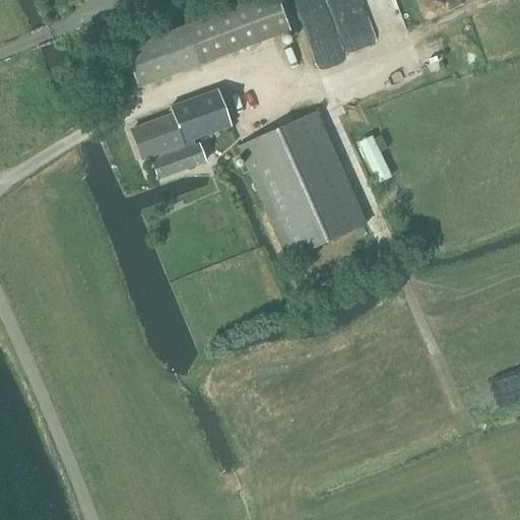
[(290,31),(278,0),(255,0),(123,50),(138,88),(290,31)]
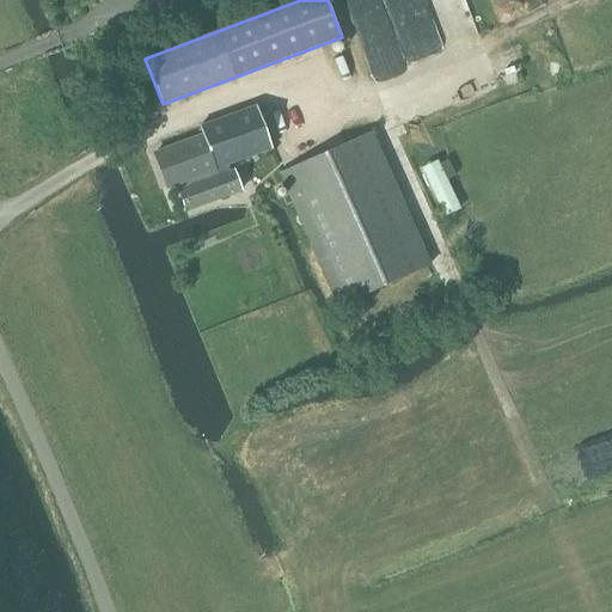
[(146,0),(152,13),(181,1),(179,0),(146,0)]
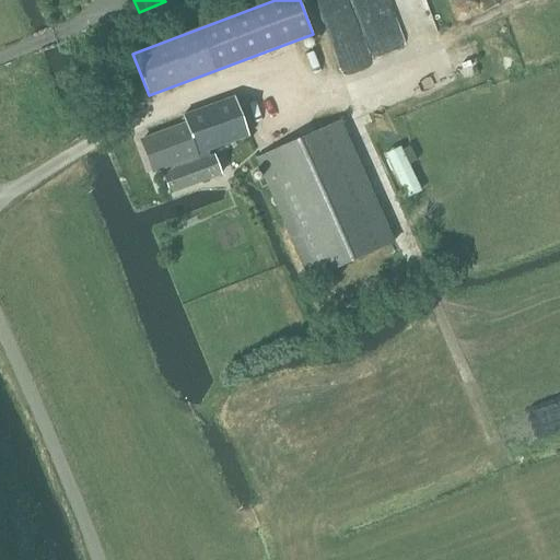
[(186,124),(141,141),(153,172),(170,165),(172,172),(163,174),(171,193),(221,174),(213,155),(208,158),(206,152),(249,136),(234,95),(183,115),(186,124)]
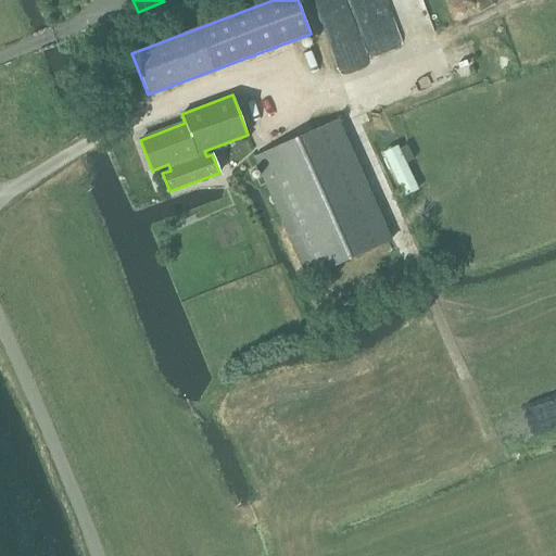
[(338,121),(254,158),(307,278),(391,240),(338,121)]
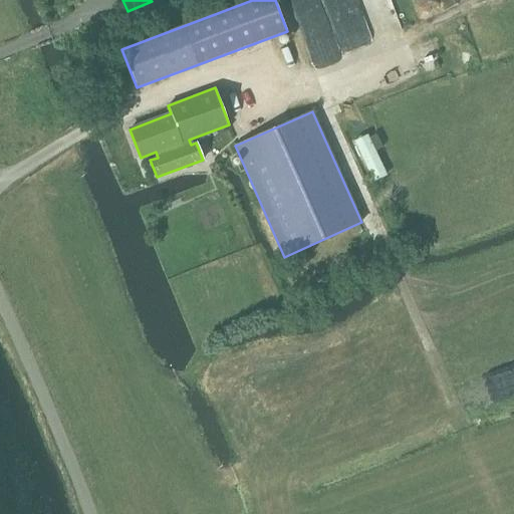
[(367,136),(354,142),(372,180),(386,174),(374,151),(368,138),(367,136)]
